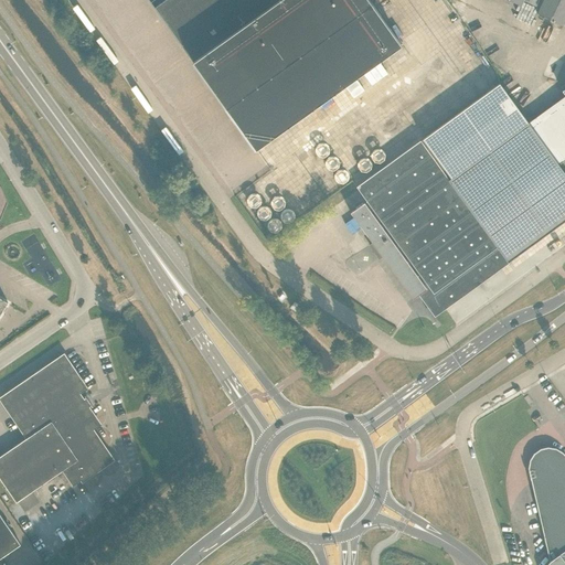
[(150,0),(181,43),(255,147),(401,43),(369,0),(150,0)]
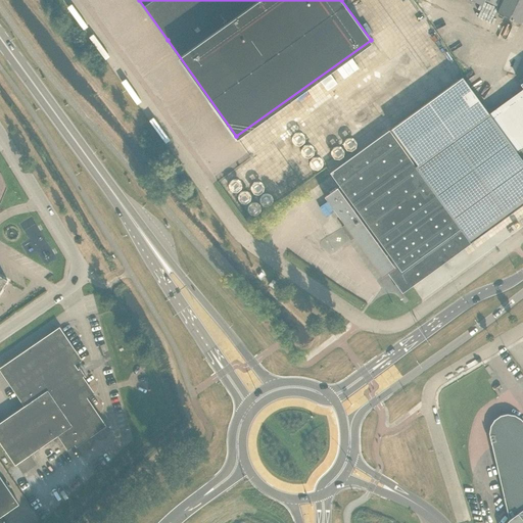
[(522,0),(470,0),(482,5),(484,0),(500,7),(496,12),(521,25),(522,19),(522,0)]
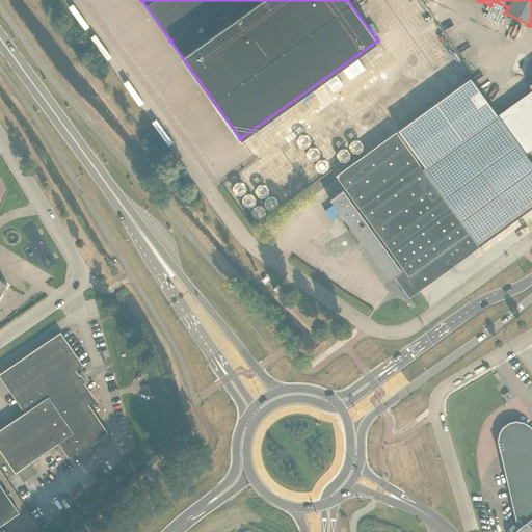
[(398,131),(396,133),(423,169),(451,209),(478,246),(531,207),(531,163),(526,155),(531,150),(531,96),(500,120),(470,79),(398,131)]
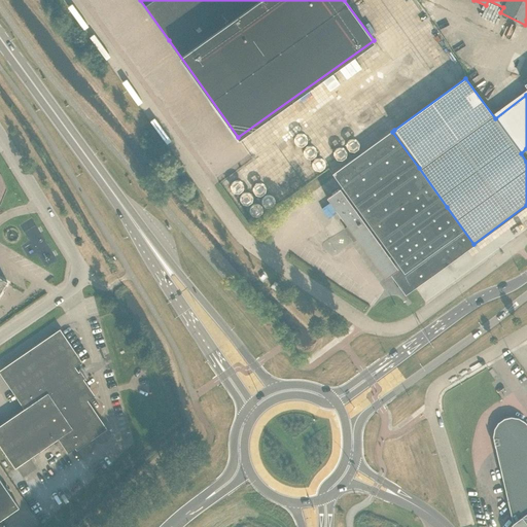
[(152,127),(170,149),(173,146),(156,124),(152,127)]
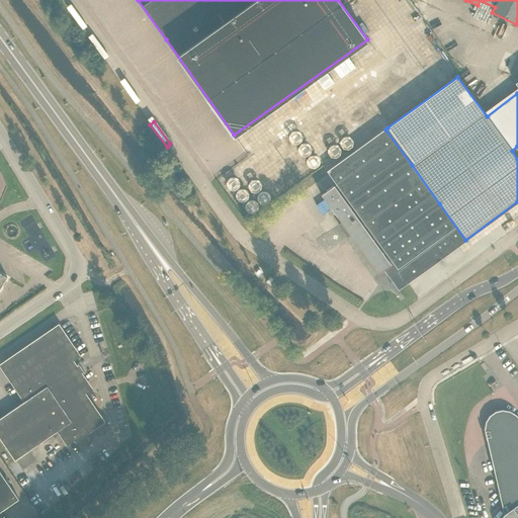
[(334,186),(321,195),(341,223),(350,235),(378,274),(384,269),(396,285),(395,285),(399,290),(466,241),(465,240),(439,203),(412,165),(385,130),(385,128),(327,171),(337,185),(335,186),(334,186)]
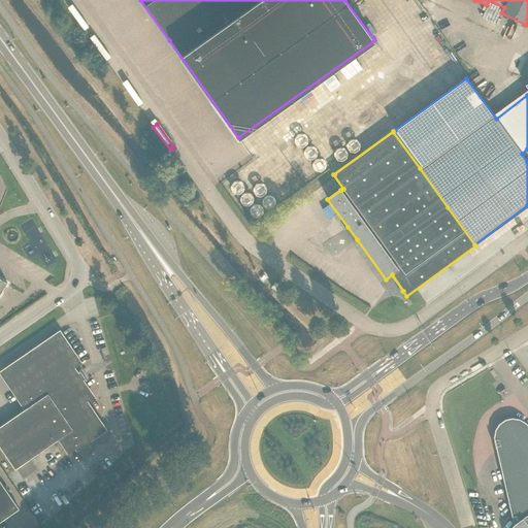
[(282,287),(275,282),(271,288),(277,292),(282,287)]
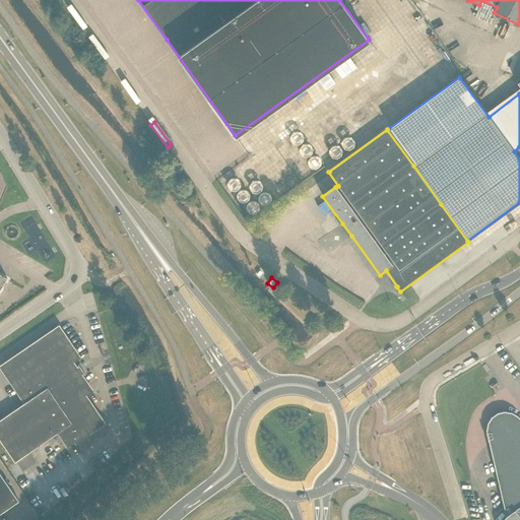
[(67,447),(103,423),(83,395),(90,390),(71,362),(78,356),(58,328),(2,368),(25,402),(0,419),(0,440),(15,462),(57,434),(67,447)]
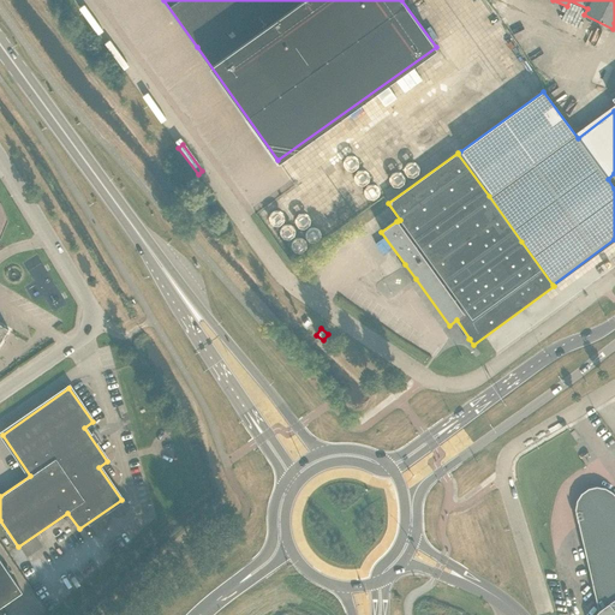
[(614,614),(614,495),(613,493),(605,489),(596,487),(589,489),(581,494),(577,501),(575,509),(601,614),(614,614)]
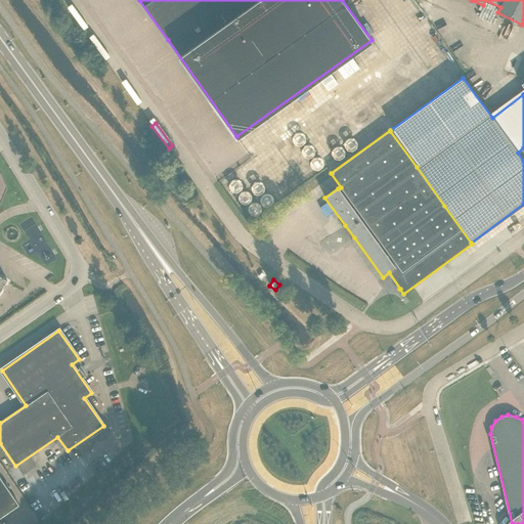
[(0,517),(18,505),(0,477),(0,517)]
